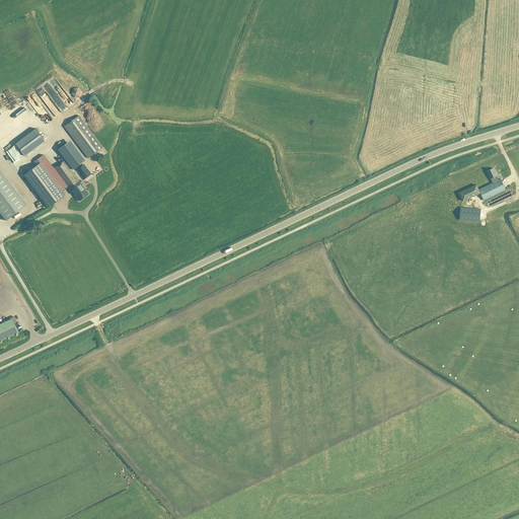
[(73,98),(80,97),(80,89),(72,90),(73,98)]
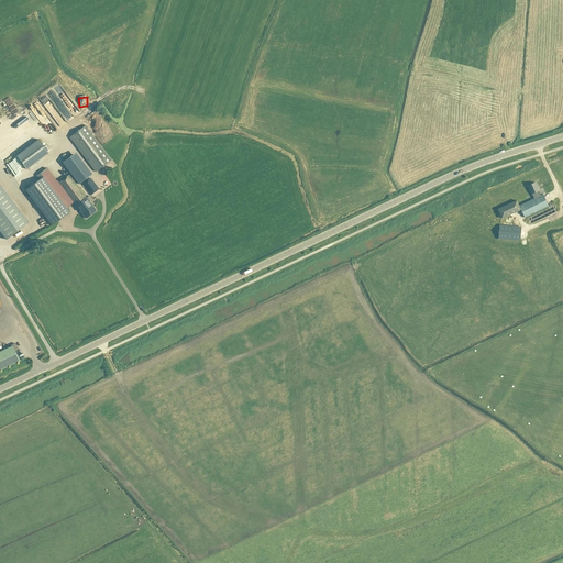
[(10,103),(0,110),(0,158),(33,134),(10,103)]
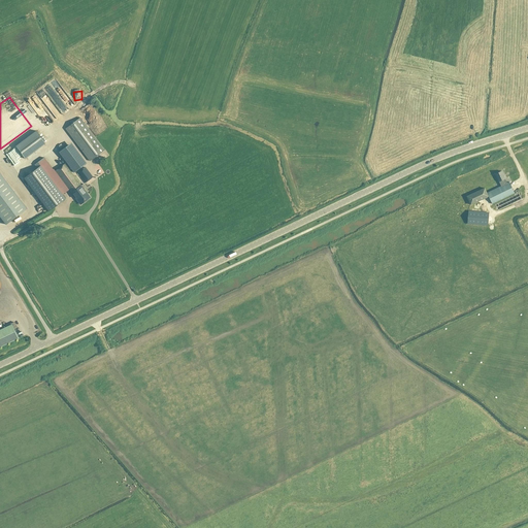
[(38,107),(34,97),(28,100),(33,110),(38,107)]
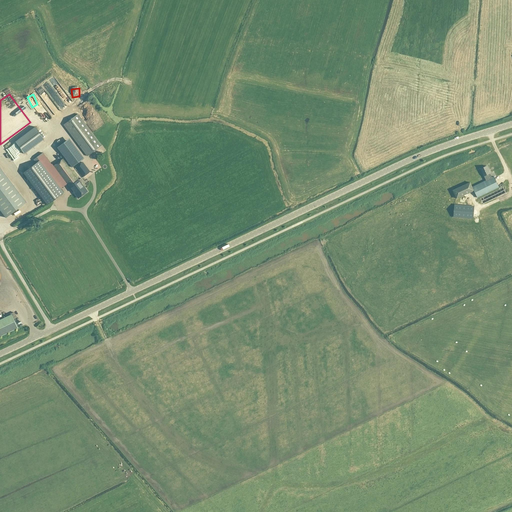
[(87,156),(101,146),(77,114),(63,125),(87,156)]
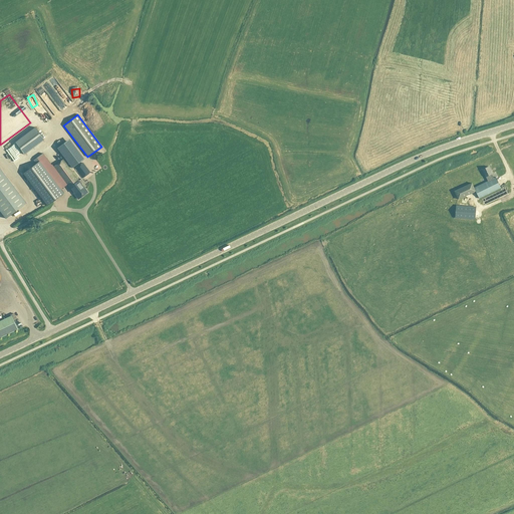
[(44,141),(35,129),(15,144),(24,156),(44,141)]
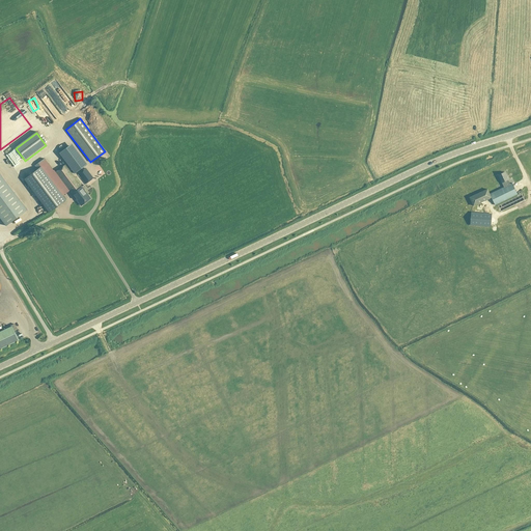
[(75,174),(84,167),(68,146),(59,154),(75,174)]
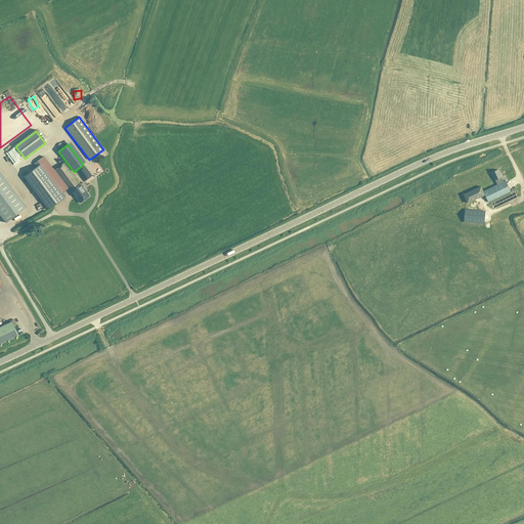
[(70,190),(79,183),(63,163),(54,170),(52,168),(52,169),(43,157),(34,164),(37,167),(24,177),(48,210),(64,198),(58,189),(66,184),(70,190)]
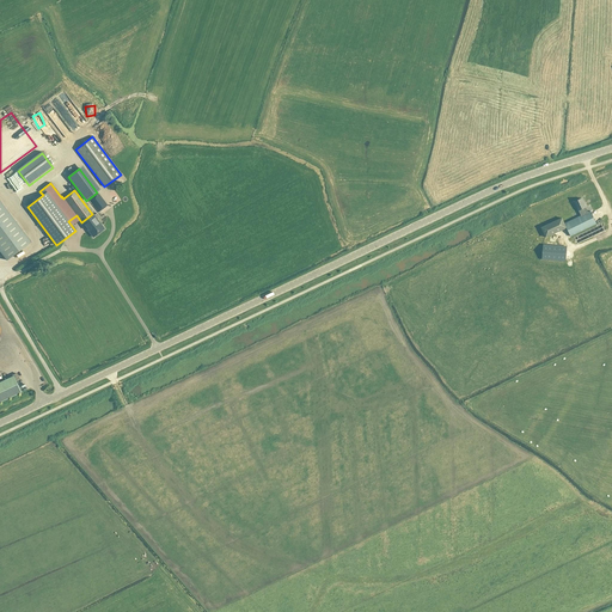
[(99,212),(106,206),(102,200),(98,195),(90,201),(98,213),(99,212)]
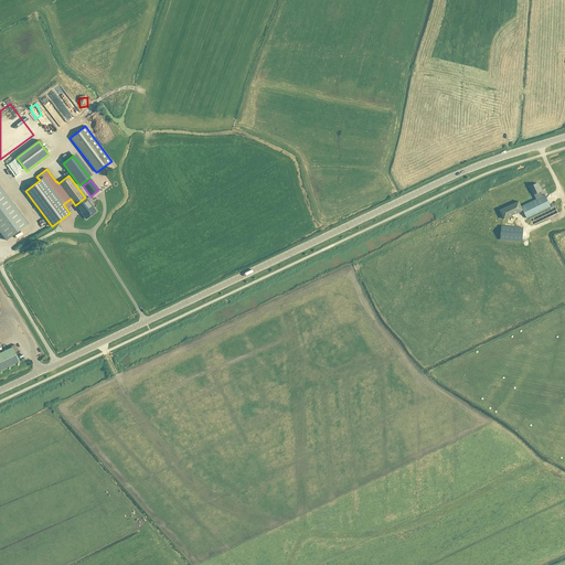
[(541,192),(536,183),(530,187),(534,195),(536,200),(521,206),(519,202),(499,211),(503,220),(523,212),(526,219),(551,208),(545,195),(543,196),(541,192)]
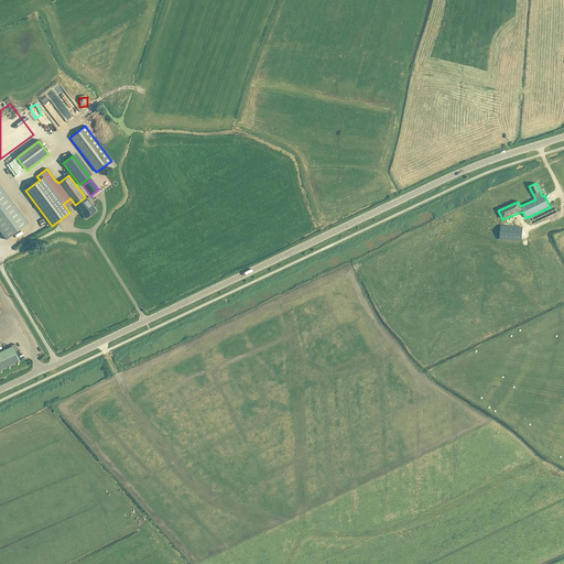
[(0,231),(6,240),(29,224),(0,185),(0,231)]
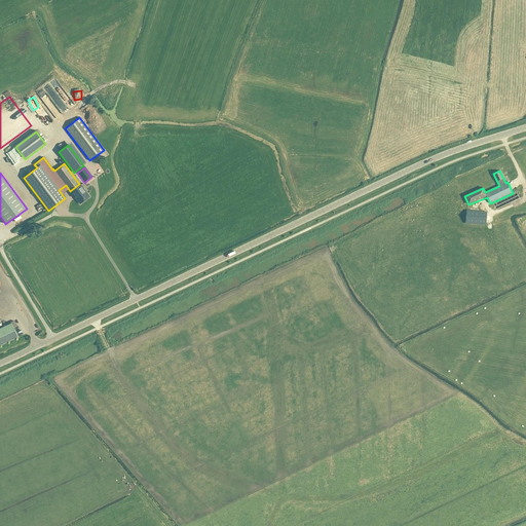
[(79,184),(70,191),(80,204),(89,197),(81,186),(79,184)]
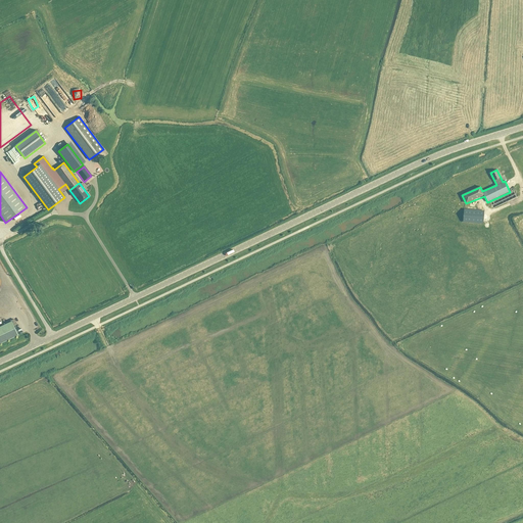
[(505,208),(518,203),(516,198),(511,200),(509,196),(501,200),(505,208)]
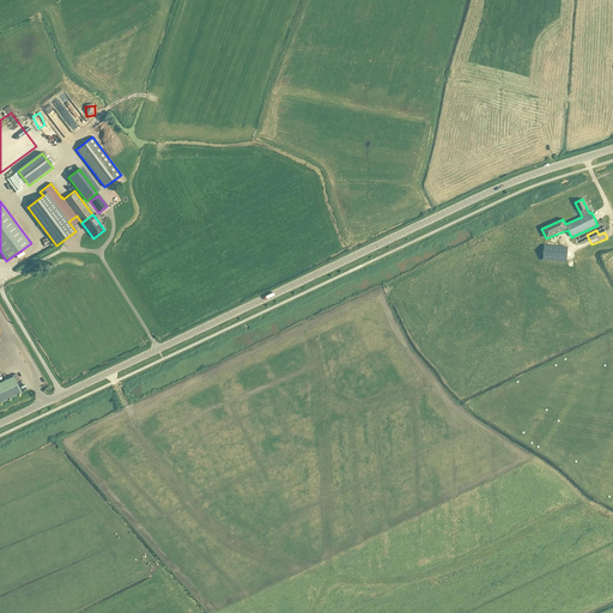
[(568,248),(544,246),(542,260),(566,262),(568,248)]
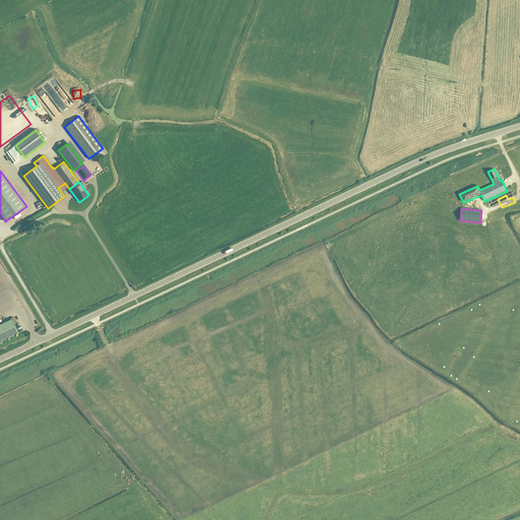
[(0,325),(0,341),(18,333),(13,324),(16,323),(14,318),(11,319),(11,320),(0,325)]
